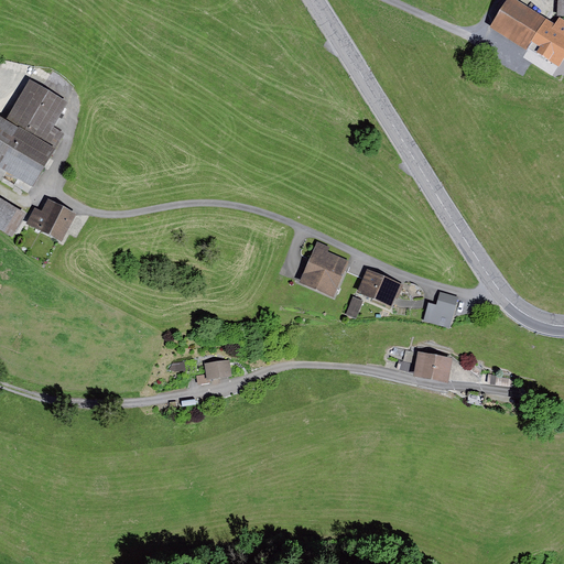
[(534,56),(554,24),(516,0),(507,0),(490,28),(534,56)]
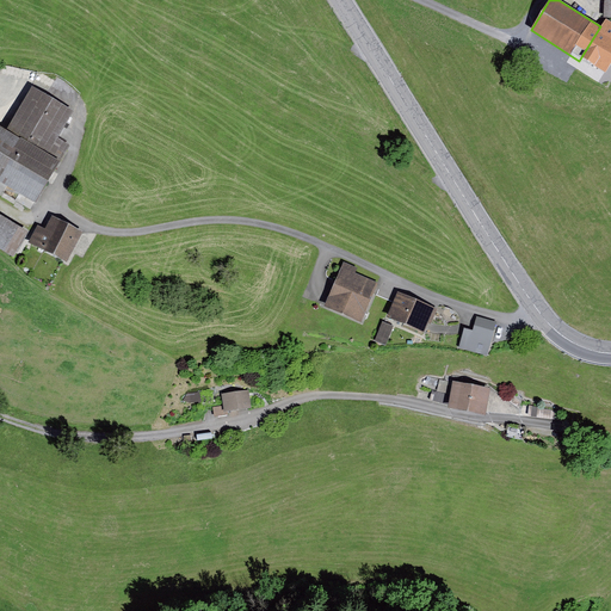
[(600,26),(579,61),(582,63),(586,57),(605,71),(610,62),(610,20),(608,18),(604,23),(600,26)]
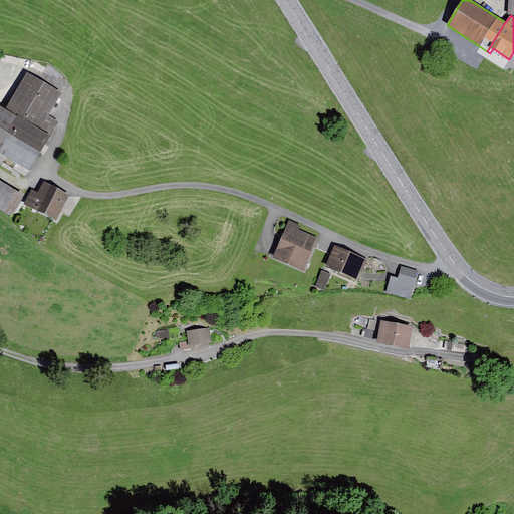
[(0,154),(30,172),(59,121),(49,115),(62,93),(27,73),(6,110),(0,106),(0,154)]
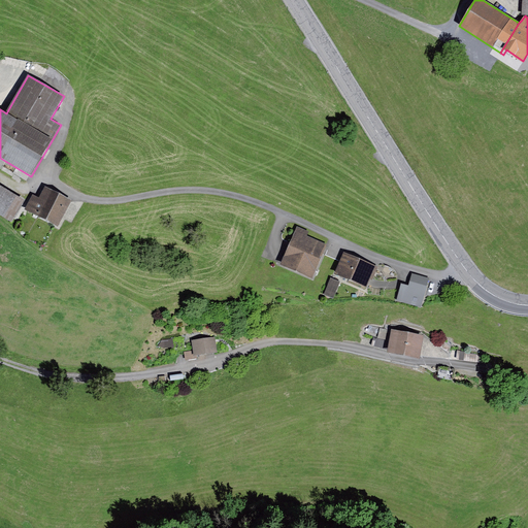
[(25,200),(0,185),(0,215),(11,223),(25,200)]
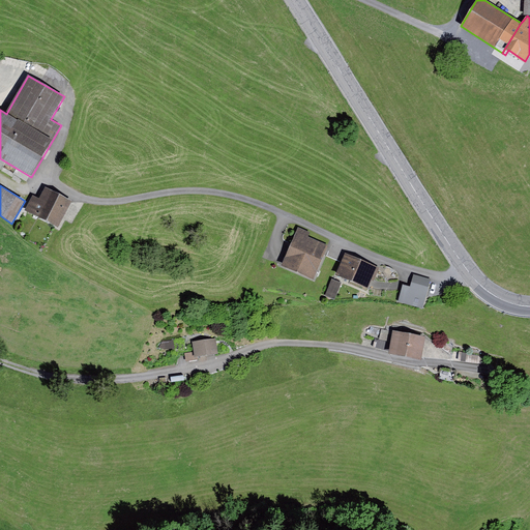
[(39,199),(33,196),(26,210),(59,228),(72,201),(46,187),(39,199)]
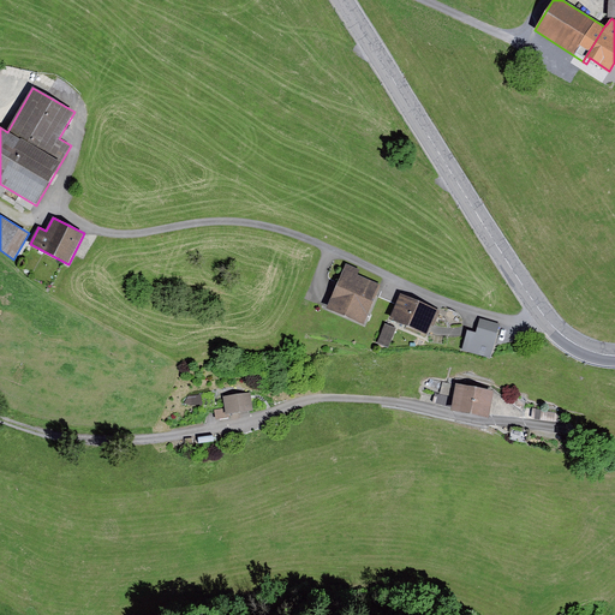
[(359,270),(346,264),(328,309),(364,323),(380,286),(357,276),(359,270)]
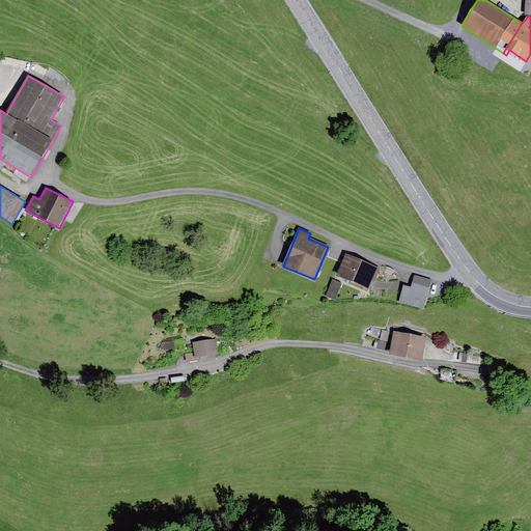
[(381,269),(346,255),(338,276),(369,288),(372,280),(374,281),(381,269)]
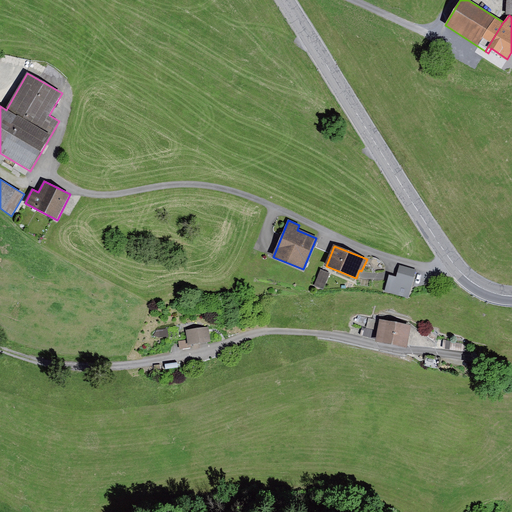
[(416,270),(399,265),(396,277),(389,275),(384,291),(408,298),(416,270)]
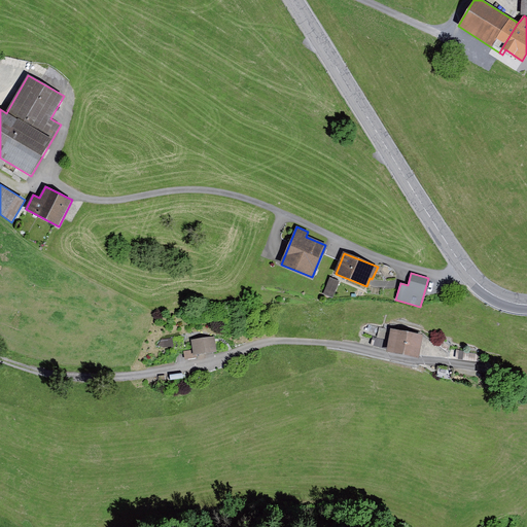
[(330,277),(323,294),(332,299),(340,281),(330,277)]
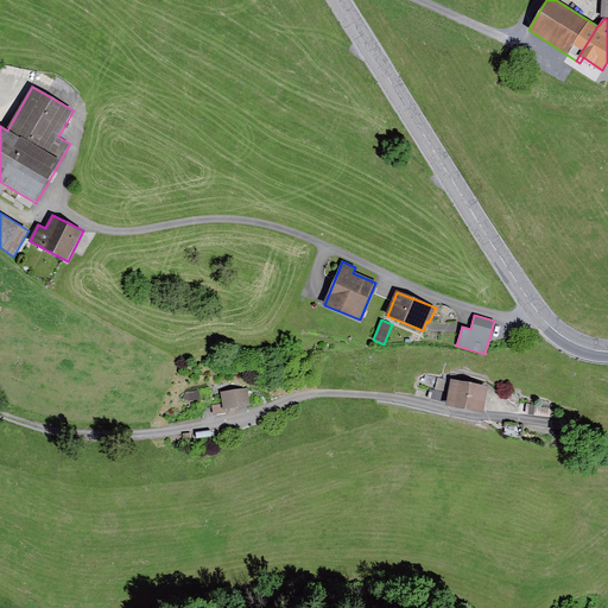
[(449,392),(451,380),(437,378),(435,390),(449,392)]
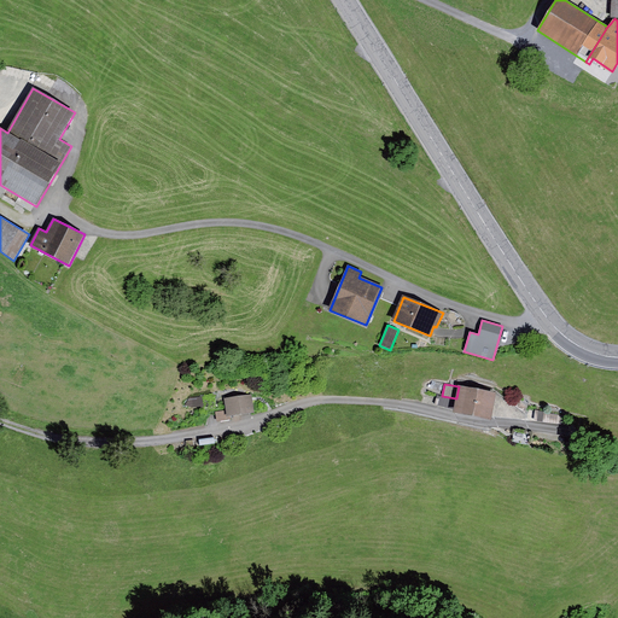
[(496,394),(459,386),(456,398),(454,409),(454,413),(491,420),(496,394)]
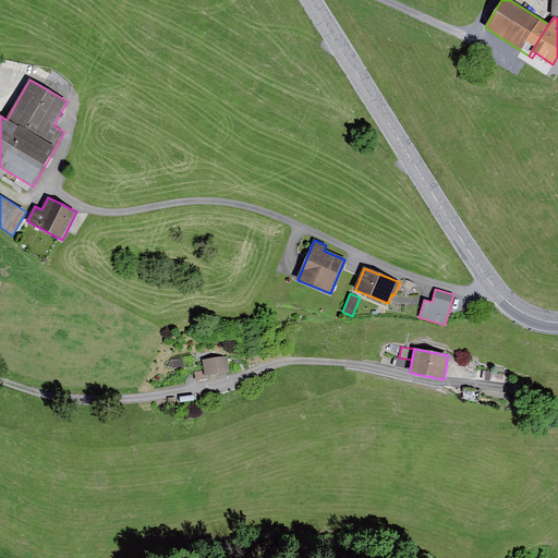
[(228,356),(204,361),(206,377),(231,373),(228,356)]
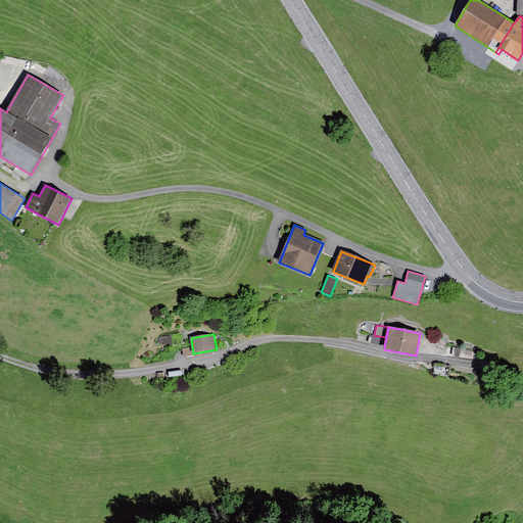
[(386,337),(374,335),(370,334),(368,342),(384,346),(386,337)]
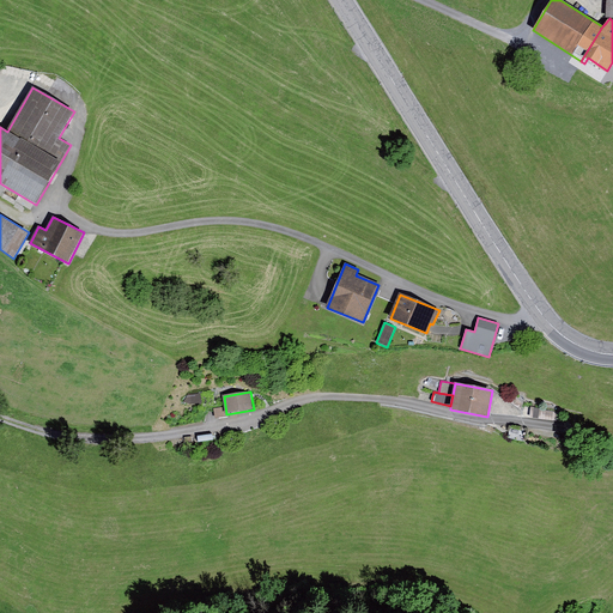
[(188,394),(184,402),(189,405),(202,404),(201,394),(188,394)]
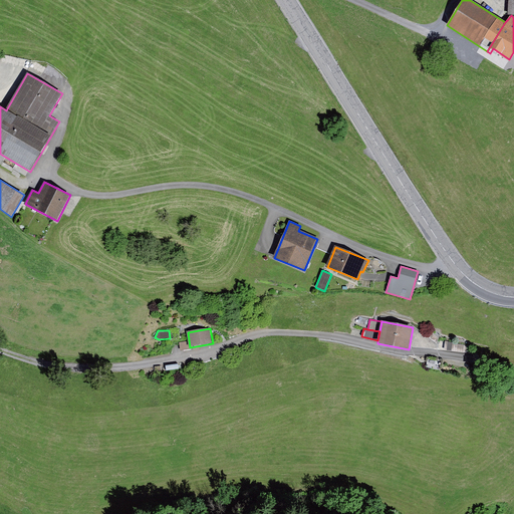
[(470,346),(445,341),(445,349),(469,353),(470,346)]
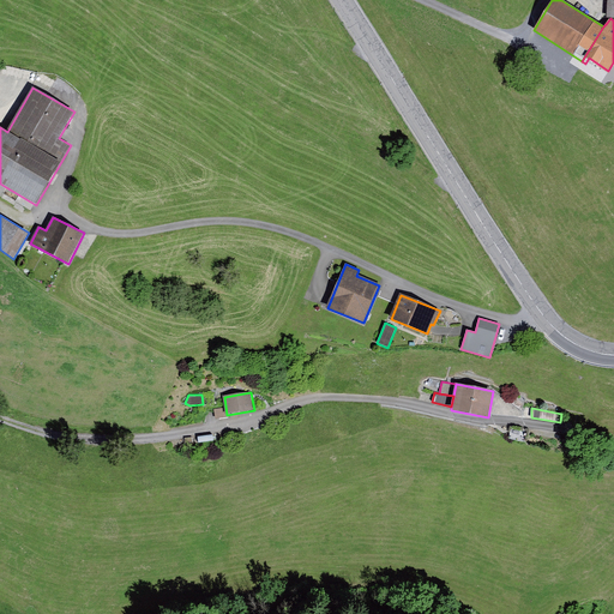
All buildings are outlined.
